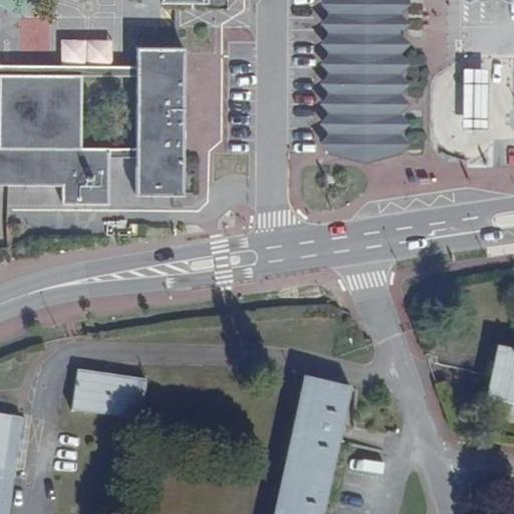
[(326,0),(326,155),(388,154),(388,6),(383,6),(377,0),(326,0)]
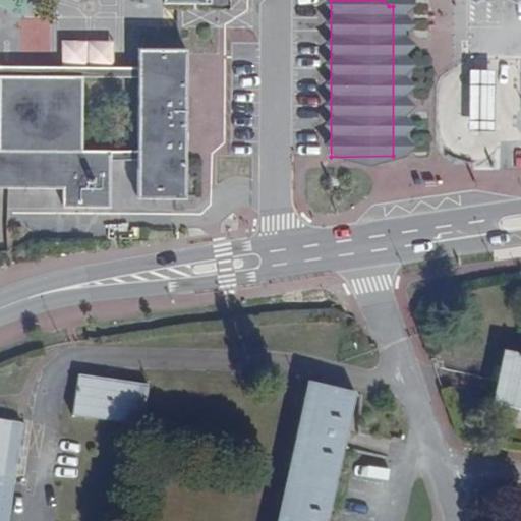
[(108,208),(109,159),(109,151),(80,150),(80,76),(137,77),(136,151),(136,160),(136,197),(183,198),(184,50),(137,49),(137,67),(0,65),(0,187),(62,188),(61,208),(108,208)]
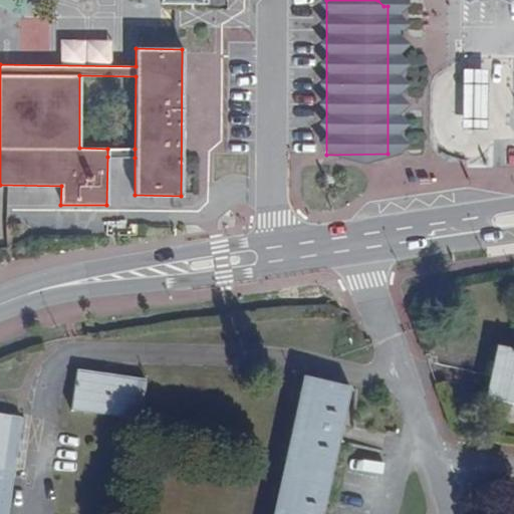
[(478,64),(453,64),(453,125),(478,125),(478,64)]
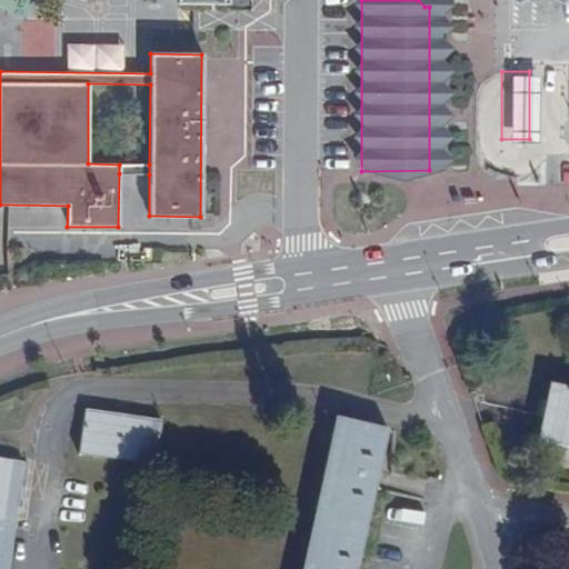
[(505,158),(510,152),(505,147),(499,152),(505,158)]
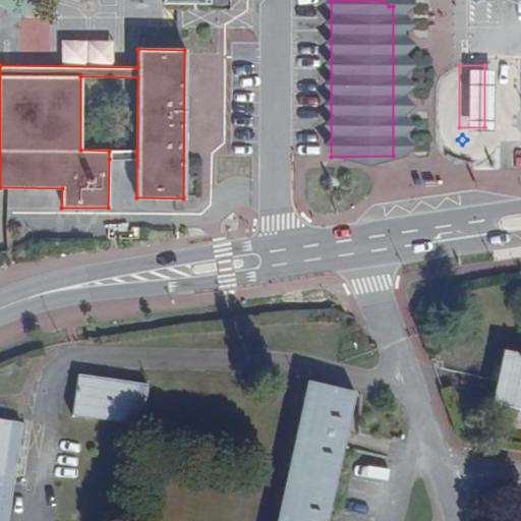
[(109,159),(136,160),(136,151),(109,151),(109,159)]
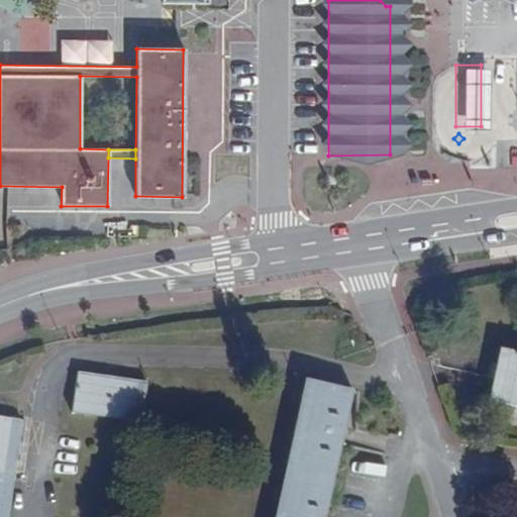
[(390,154),(328,156),(366,164),(390,154)]
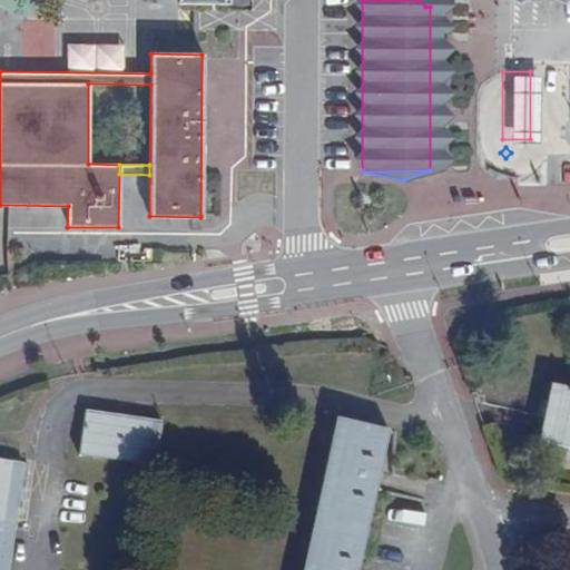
[(569,390),(552,386),(540,441),(569,448),(569,390)]
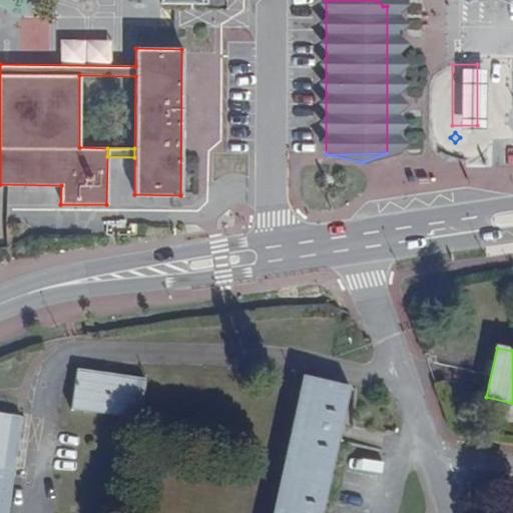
[(145,382),(76,371),(70,408),(139,419),(145,382)]
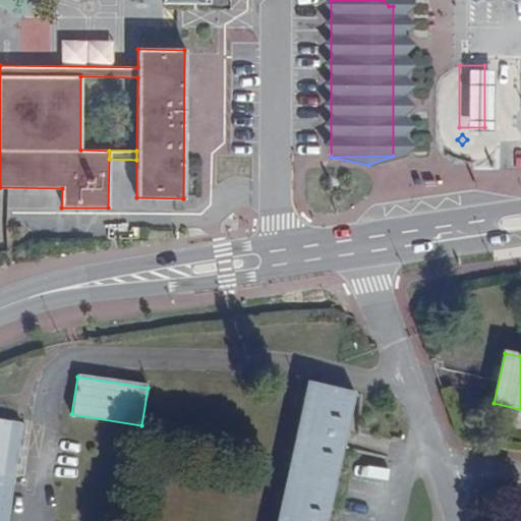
[(308,383),(288,473),(333,485),(352,394),(308,383)]
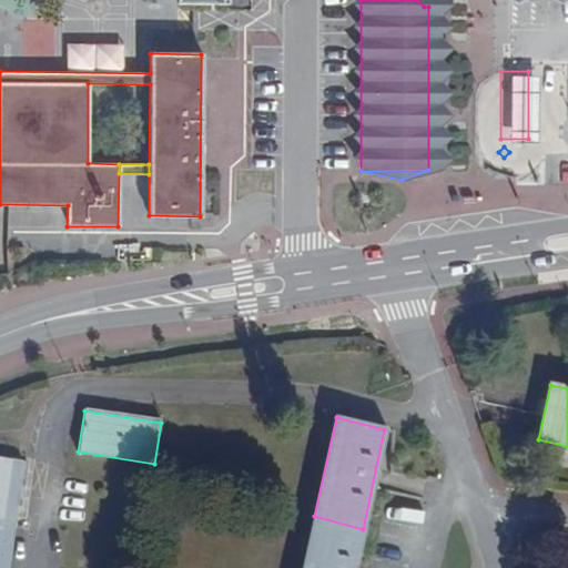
[(0,567),(3,567),(19,460),(0,457),(0,567)]
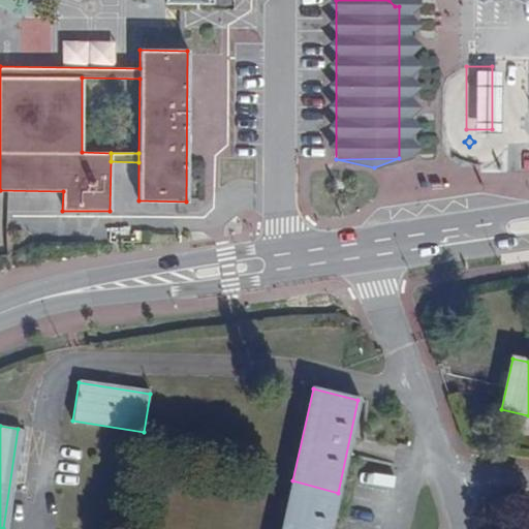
[(292,480),(292,481),(338,493),(292,480)]
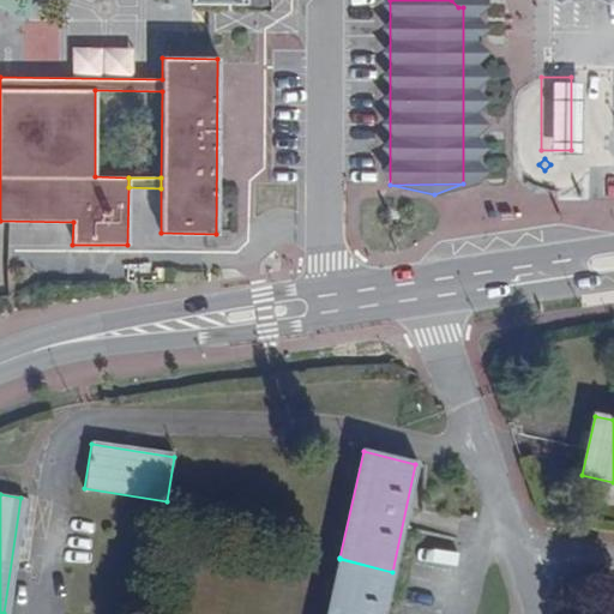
[(383,613),(392,572),(339,559),(326,613),(383,613)]
